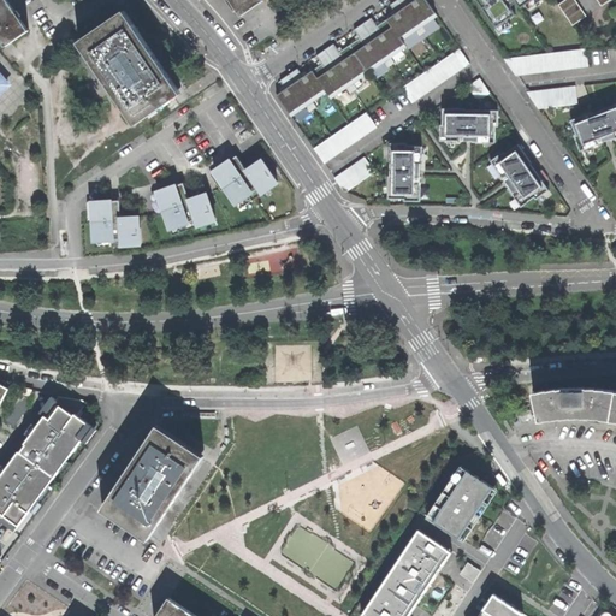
[(0,0),(0,36),(5,45),(28,28),(18,13),(9,0),(0,0)]
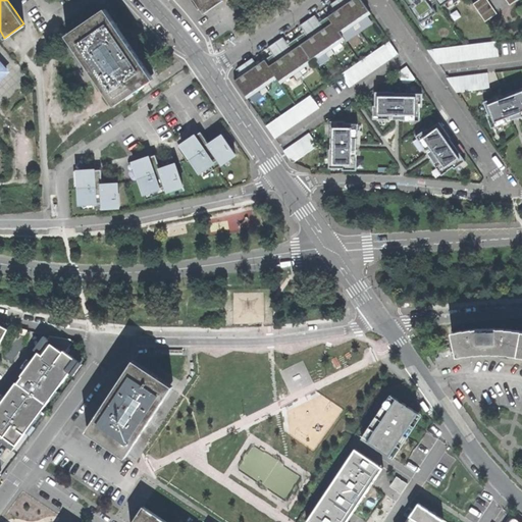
[(194,0),(203,12),(220,0),(194,0)]
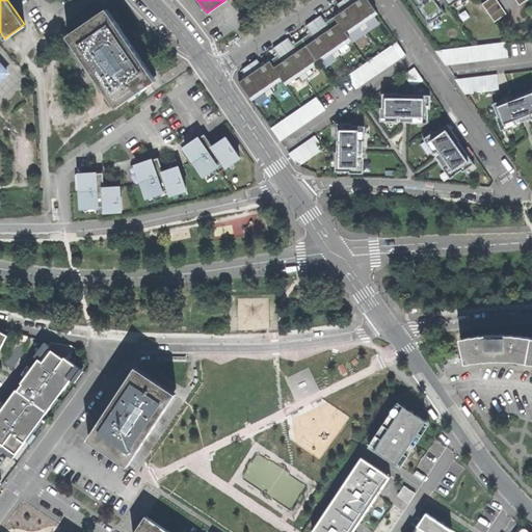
[(247,69),(242,72),(246,79),(242,82),(250,96),(284,74),(288,80),(347,43),(343,36),(374,16),(363,0),(345,0),(340,3),(317,19),(310,24),(284,40),(276,45),(270,49),(276,59),(266,67),(261,59),(255,63),(247,69)]
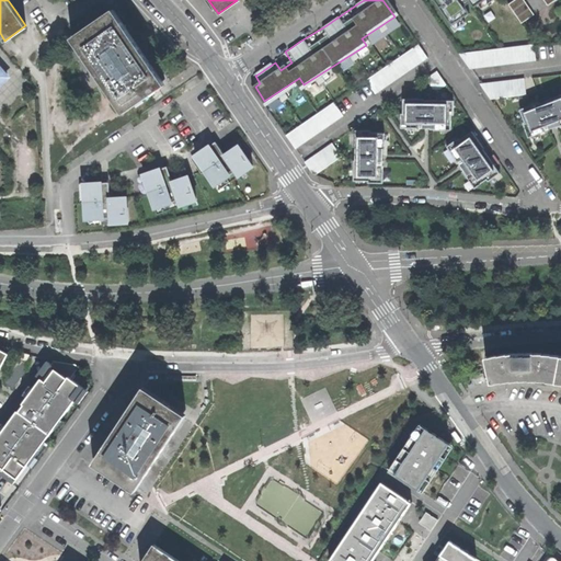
[(430,0),(450,29),(469,15),(457,0),(430,0)]
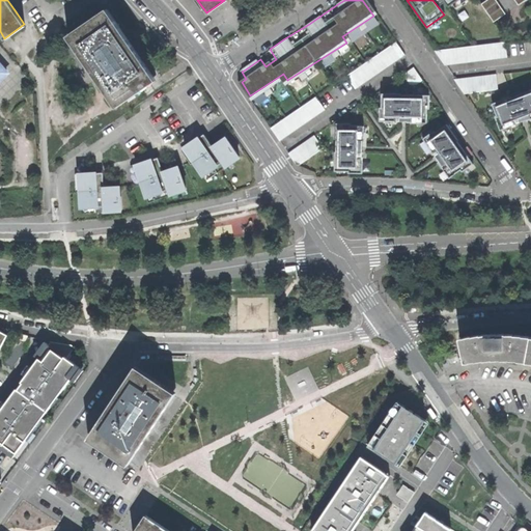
[(497,0),(491,0),(483,5),(487,11),(499,3),(497,0)]
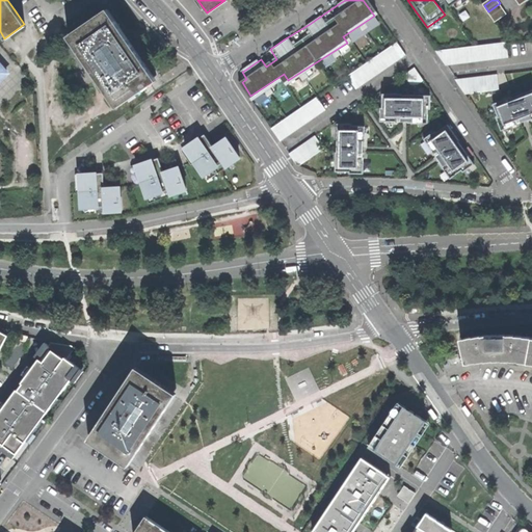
[(504,9),(500,3),(488,11),(493,17),(504,9)]
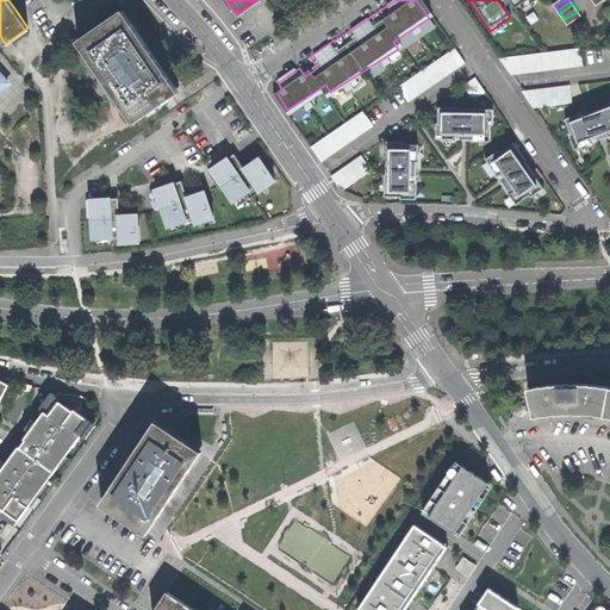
[(583,17),(578,11),(565,19),(570,26),(583,17)]
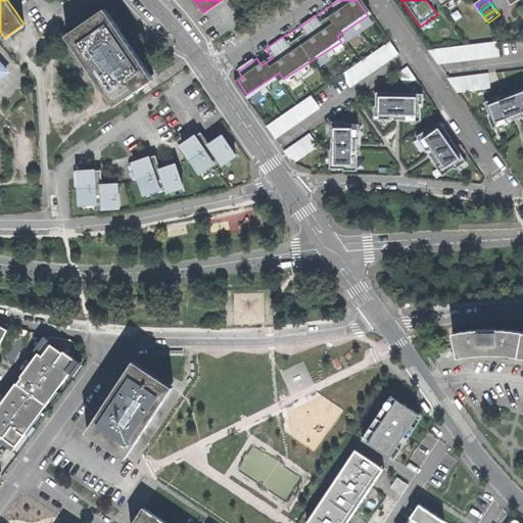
[(109,11),(70,38),(120,108),(157,82),(132,44),(109,11)]
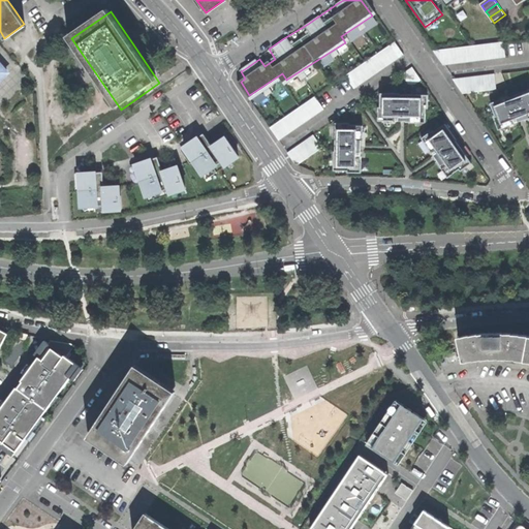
[(395,41),(344,74),(352,88),(403,55),(395,41)]
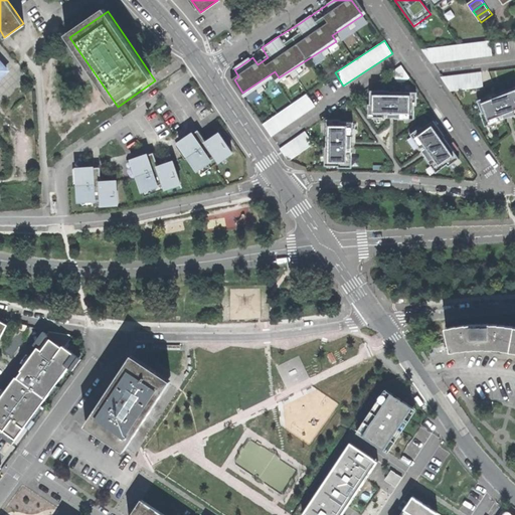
[(494,57),(492,42),(423,50),(434,64),(494,57)]
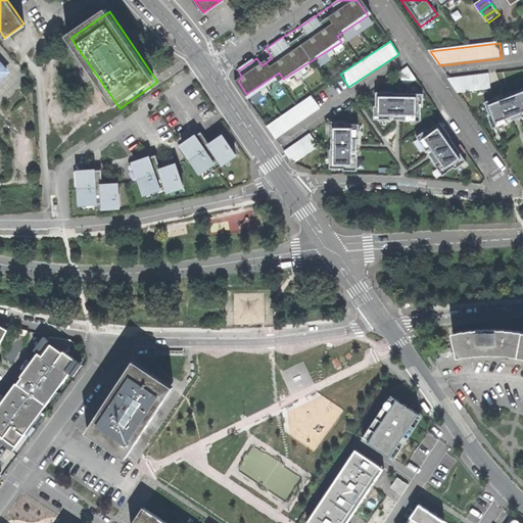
[(0,60),(0,83),(11,74),(0,60)]
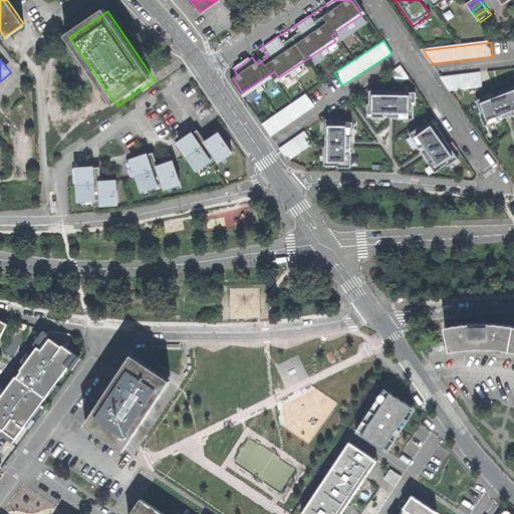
[(484,87),(482,73),(442,78),(451,92),(484,87)]
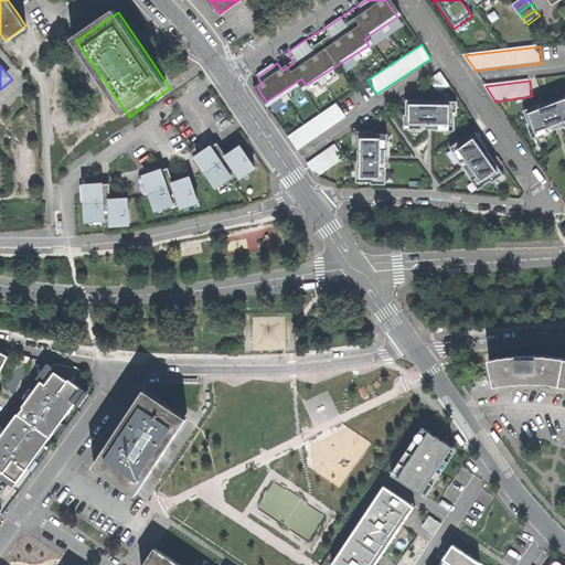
[(564,96),(525,112),(534,136),(557,128),(564,125),(564,96)]
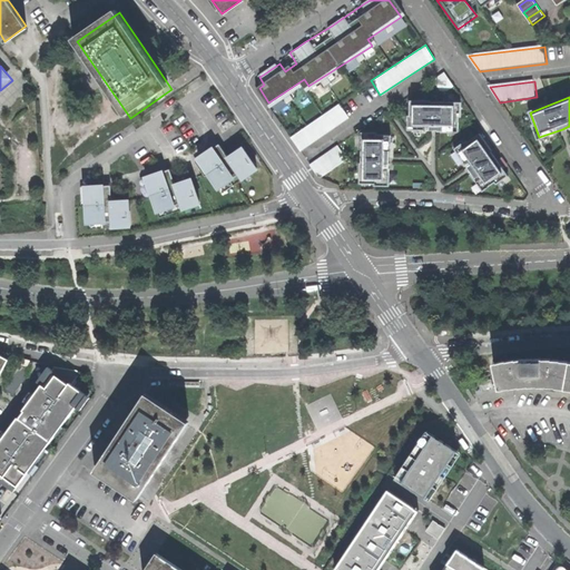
[(462,106),(412,105),(412,129),(434,130),(461,130),(462,106)]
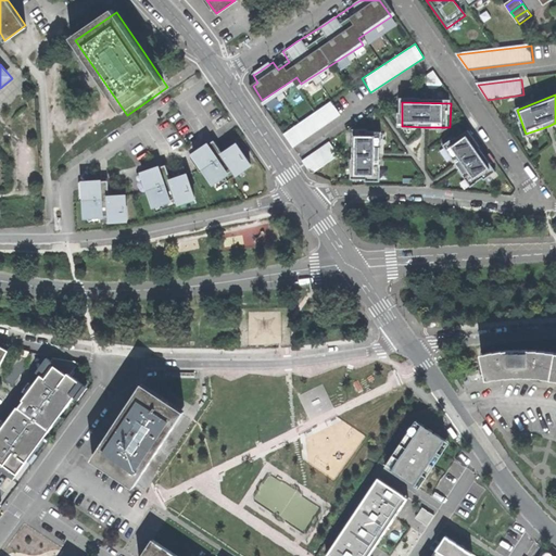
[(293,124),(301,138),(340,116),(332,103),(293,124)]
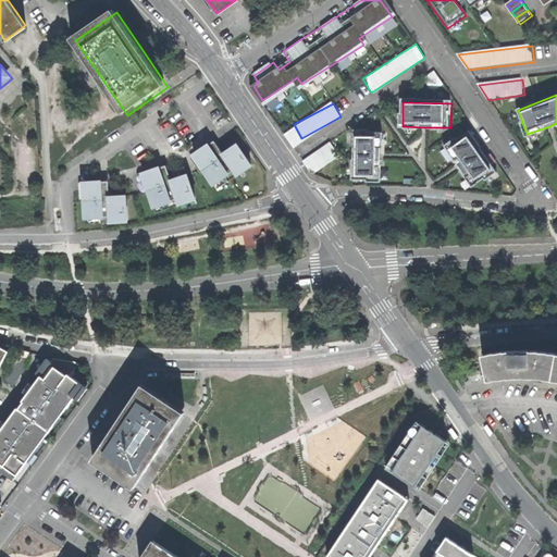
[(383,135),(351,135),(351,182),(383,182),(383,158),(383,135)]
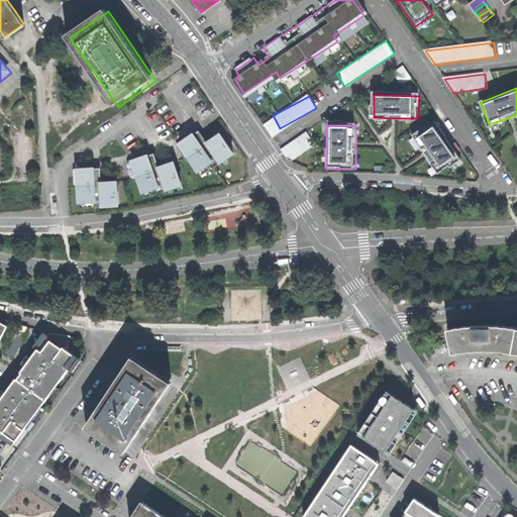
[(433,126),(413,140),(423,156),(436,173),(455,159),(433,126)]
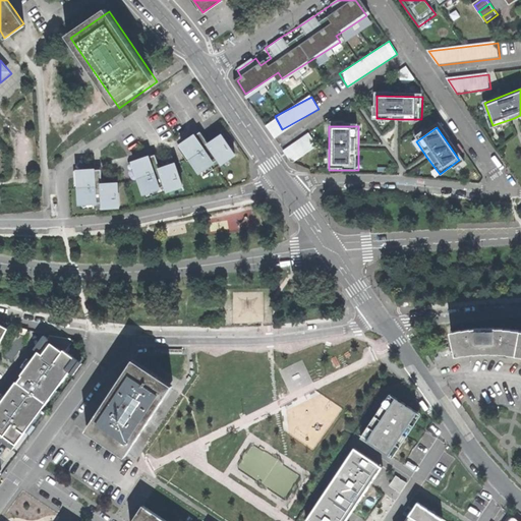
[(308,133),(282,149),(290,162),(316,146),(308,133)]
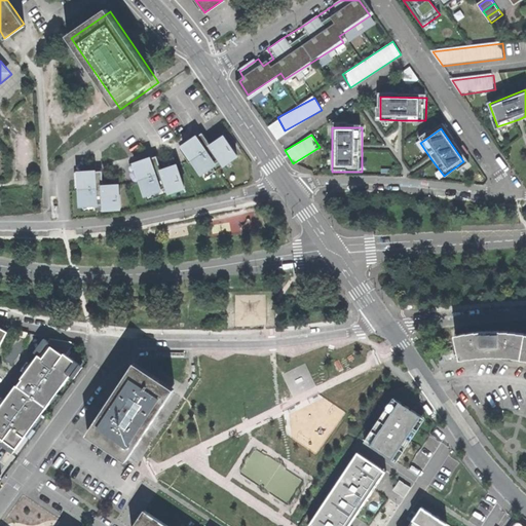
[(182,147),(201,176),(218,164),(198,136),(190,142),(182,147)]
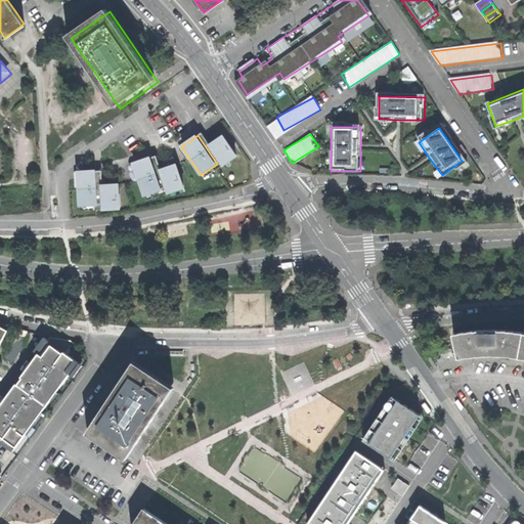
[(210,145),(223,166),(238,156),(225,135),(210,145)]
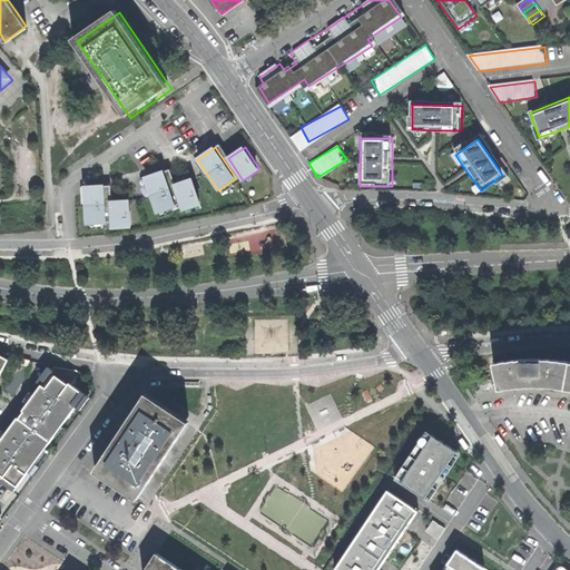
[(145,178),(157,213),(177,206),(165,172),(155,175),(145,178)]
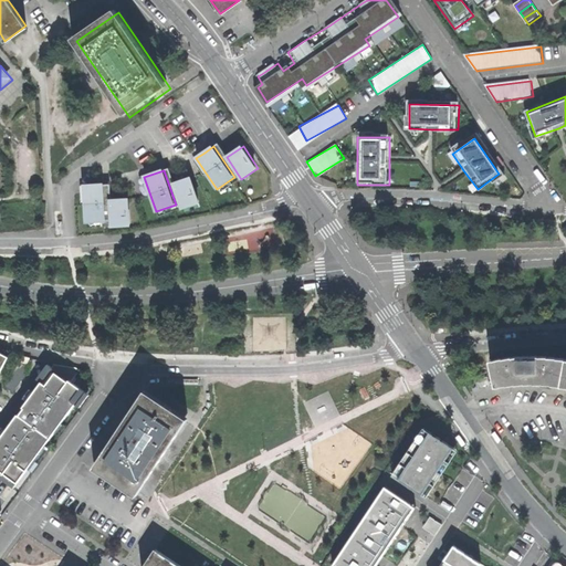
[(192,178),(174,184),(182,209),(201,203),(192,178)]
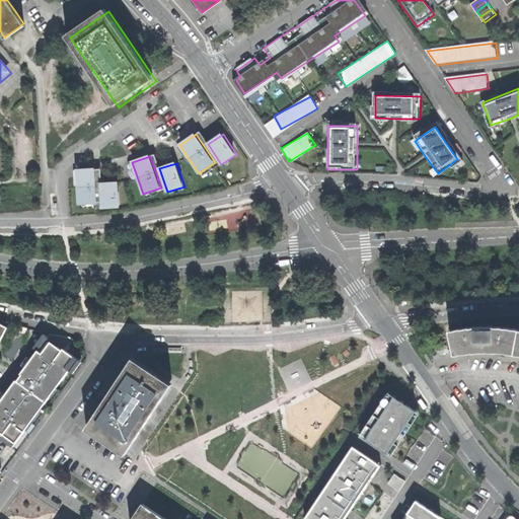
[(77,169),(80,204),(98,203),(96,168),(87,168),(77,169)]
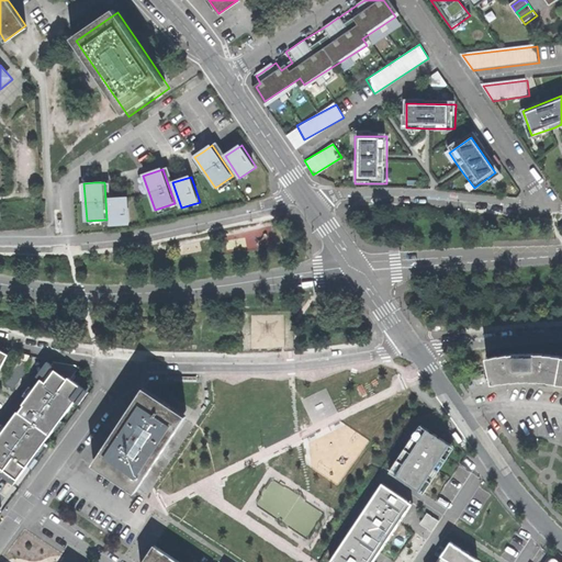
[(110,199),(112,225),(132,224),(130,197),(110,199)]
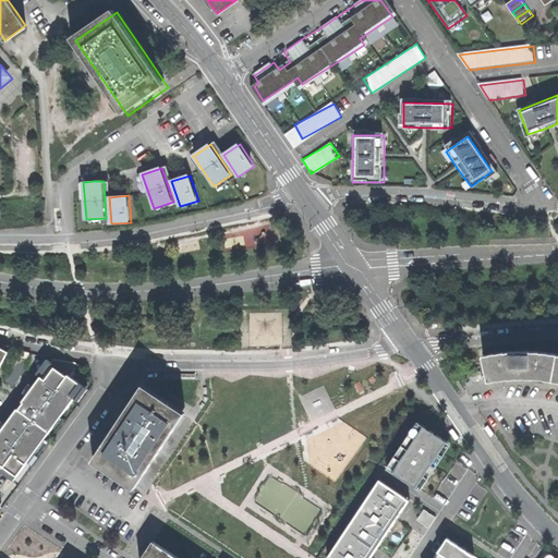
[(534,377),(550,379),(556,353),(538,351),(521,350),(500,352),(480,354),(486,381),(501,378),(518,377),(534,377)]
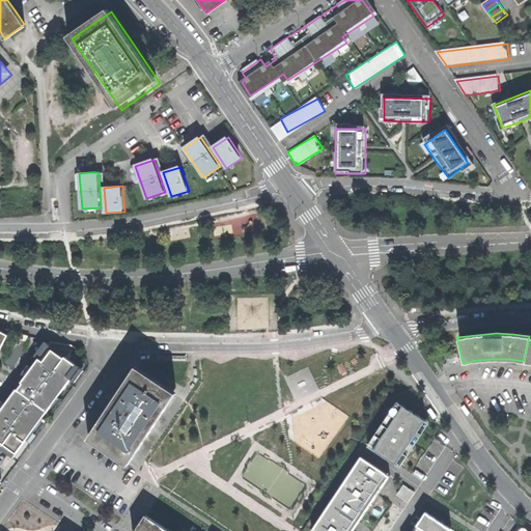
[(17,340),(4,361),(15,366),(26,345),(17,340)]
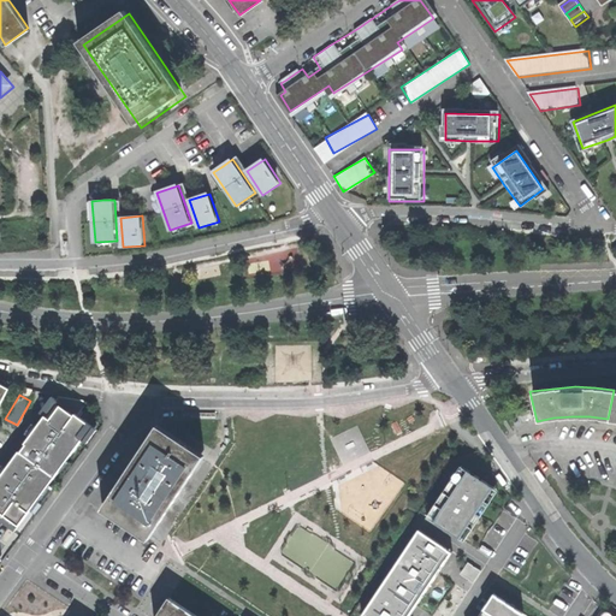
[(0,472),(0,516),(16,528),(90,428),(54,401),(0,472)]
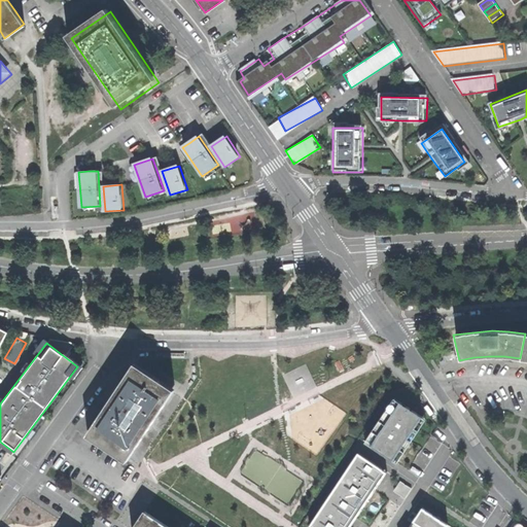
[(112,401),(90,435),(129,461),(176,391),(136,365),(112,401)]
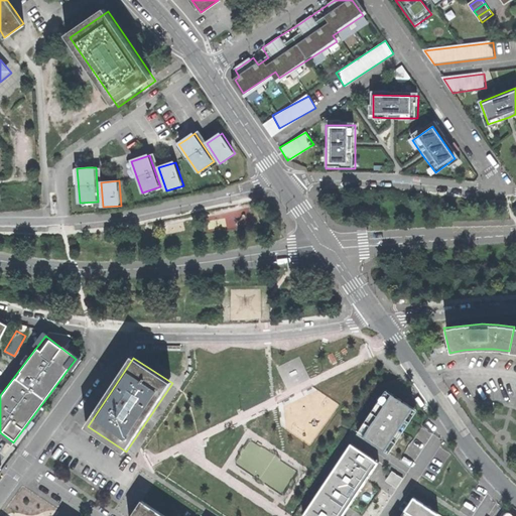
[(361,435),(359,436),(385,455),(387,453),(385,452),(415,407),(416,408),(417,407),(391,389),(390,391),(391,392),(361,435)]
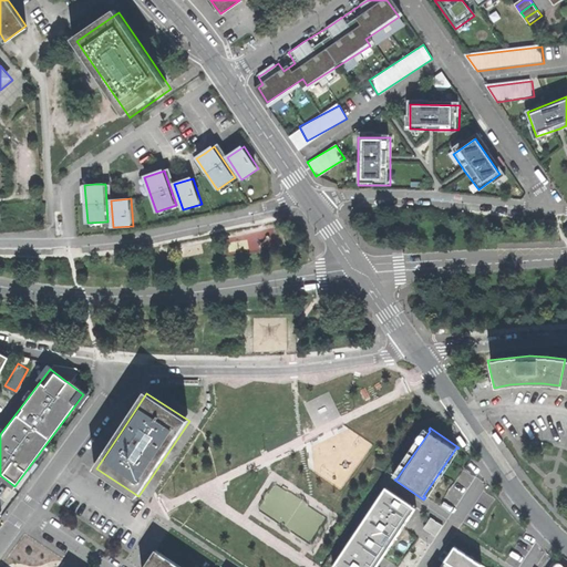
[(495,433),(494,434),(501,444),(504,441),(500,434),(497,432),(495,433)]
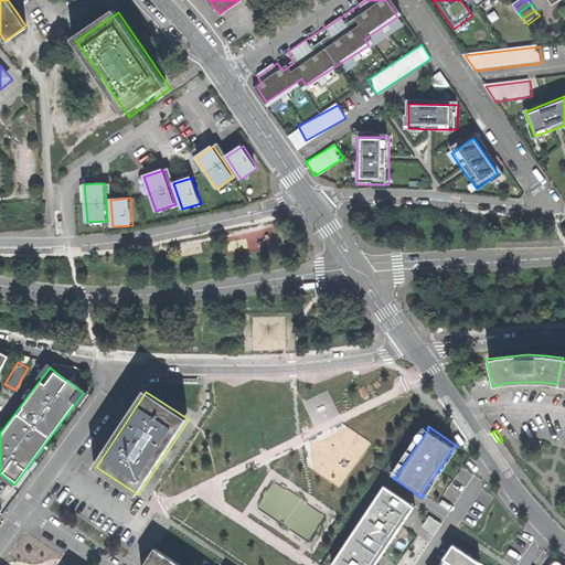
[(332,564),(374,564),(415,505),(385,486),(331,564),(332,564)]
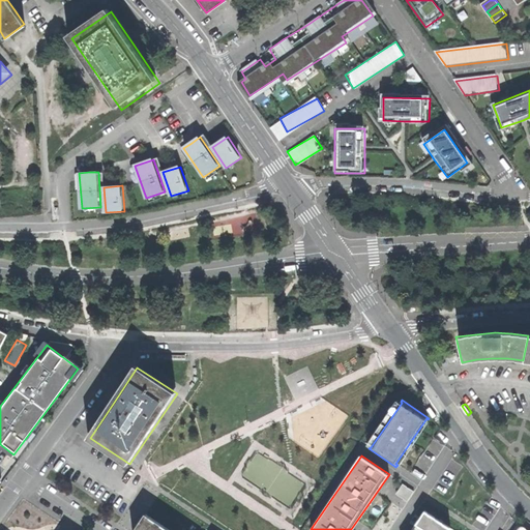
[(424,507),(409,529),(449,529),(452,526),(424,507)]
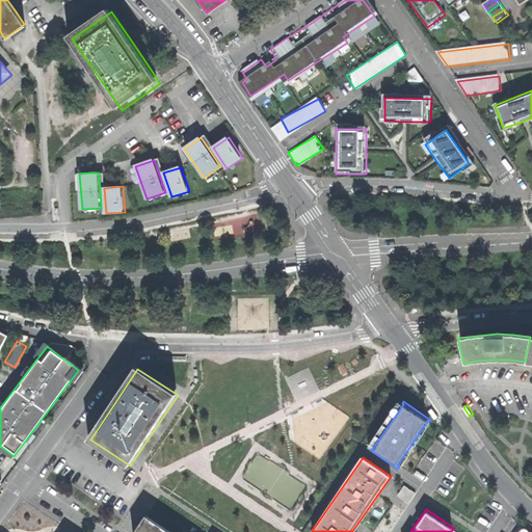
[(170,531),(145,515),(134,531),(170,531)]
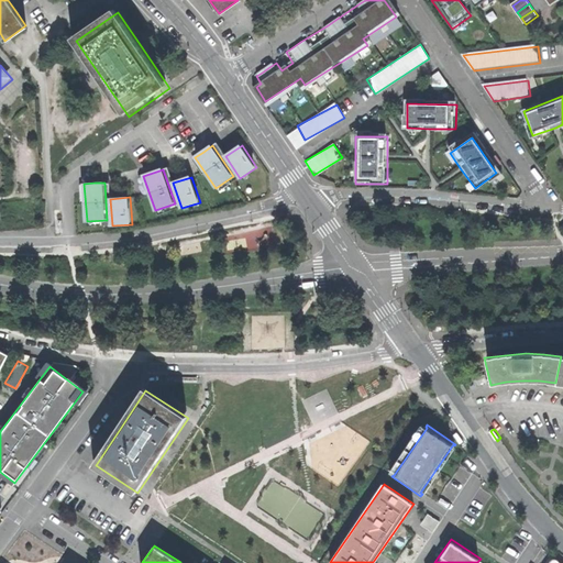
[(562,562),(550,553),(542,562),(562,562)]
